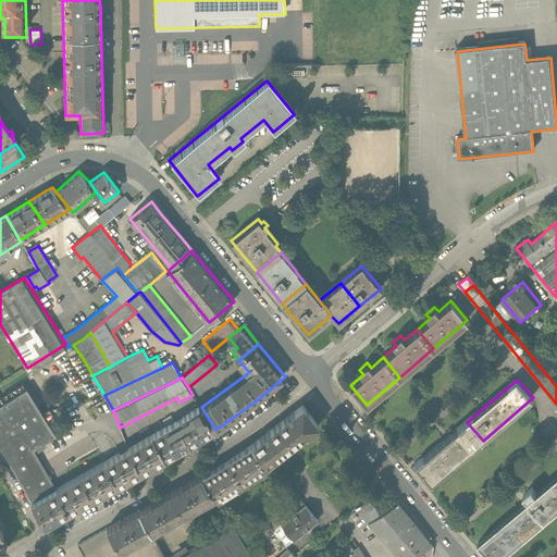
[(28,388),(0,404),(0,446),(31,502),(56,487),(34,448),(54,436),(28,388)]
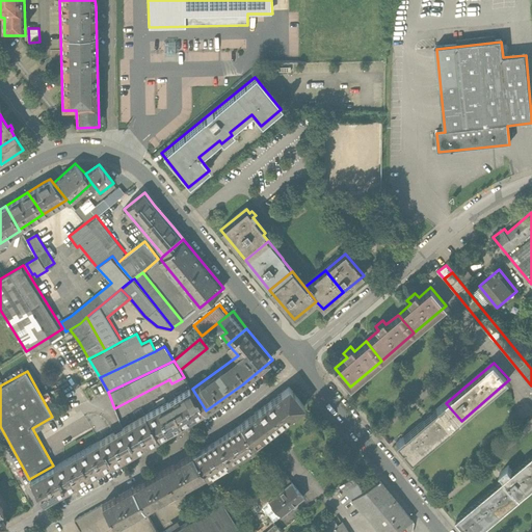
[(290,386),(265,404),(280,424),(304,404),(290,386)]
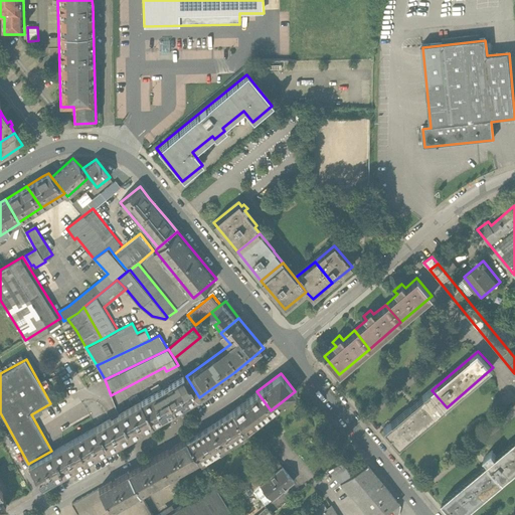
[(186,376),(142,400),(154,422),(163,417),(178,409),(199,397),(186,376)]
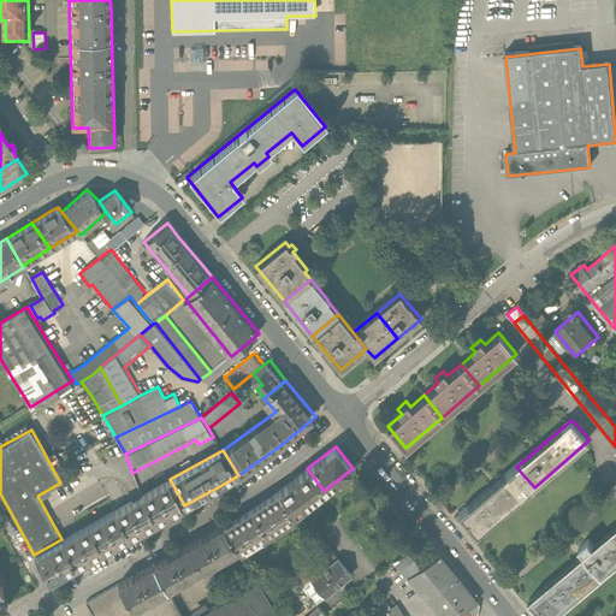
[(479,534),(534,487),(516,467),(495,485),(461,514),(479,534)]
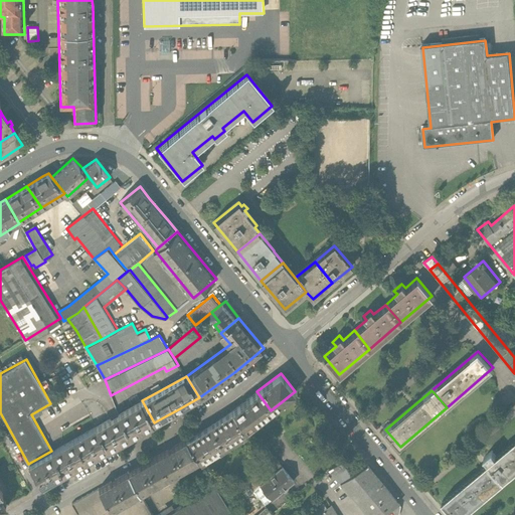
[(245,431),(271,410),(256,391),(232,409),(245,431)]
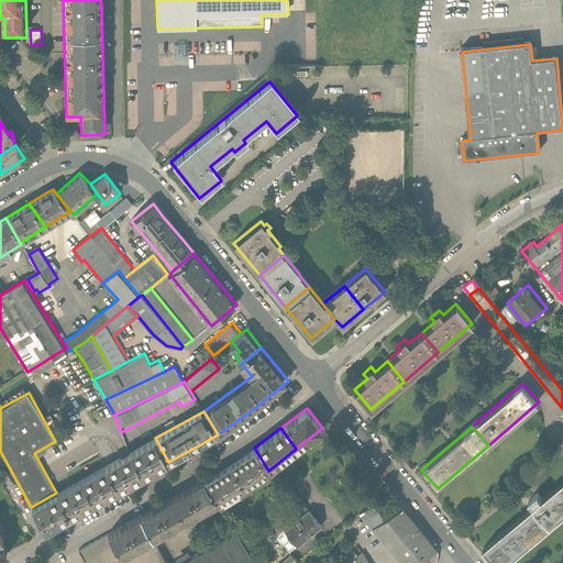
[(159,467),(168,462),(155,438),(124,455),(106,465),(120,489),(136,479),(159,467)]
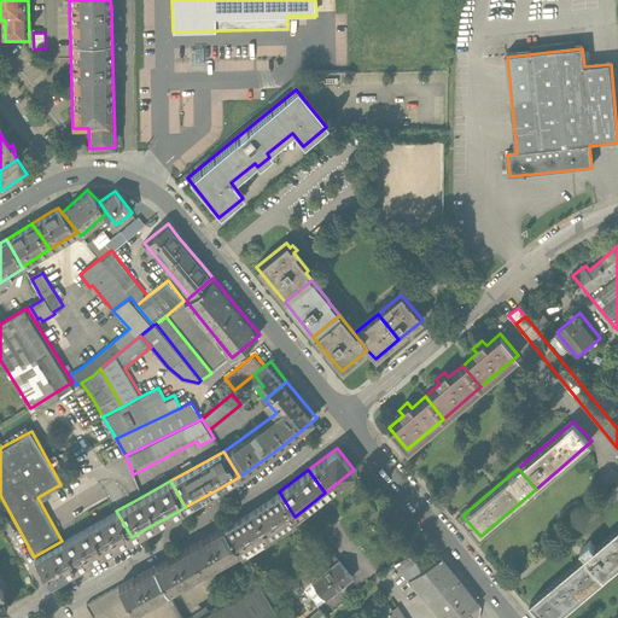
[(279,491),(251,509),(266,534),(295,517),(279,491)]
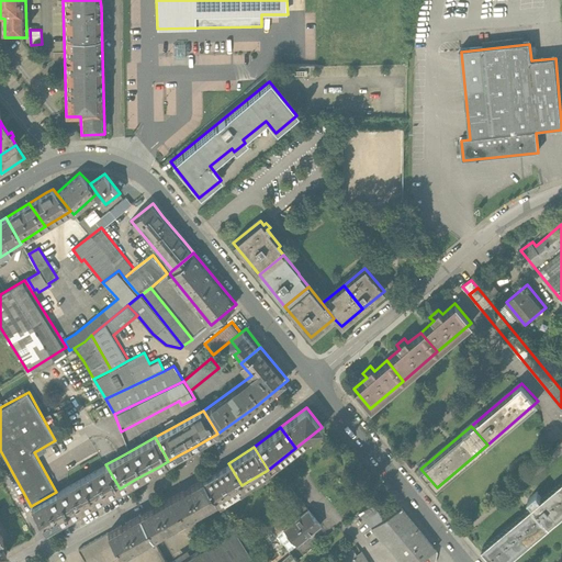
[(216,502),(242,485),(228,463),(203,479),(216,502)]
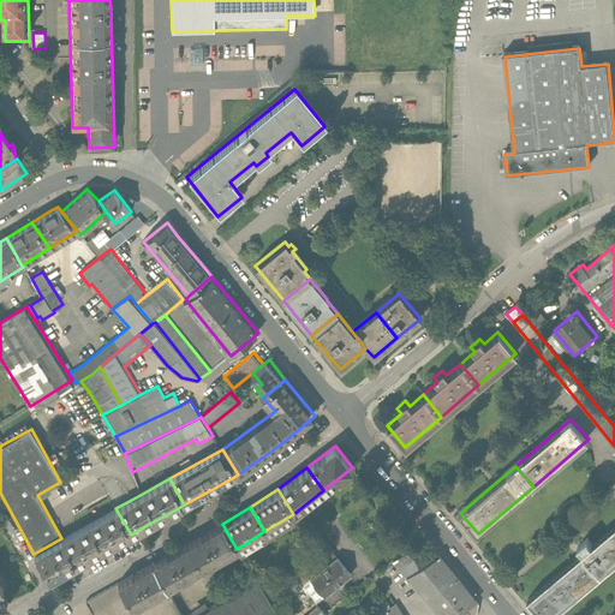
[(120,541),(131,535),(115,508),(61,538),(34,554),(49,581),(66,572),(89,559),(120,541)]
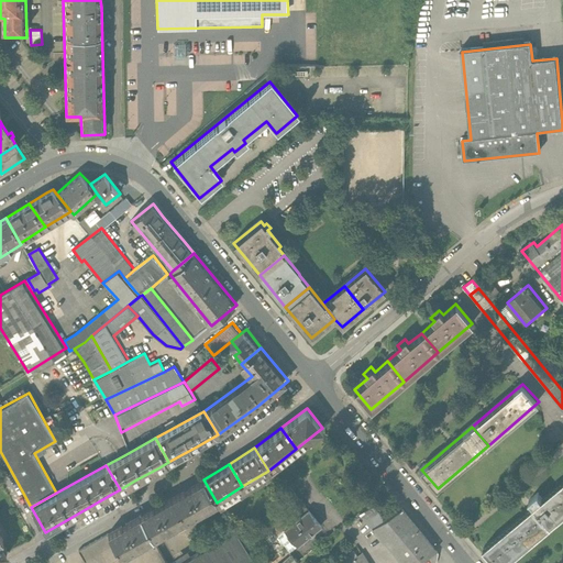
[(203,479),(170,498),(184,521),(217,503),(203,479)]
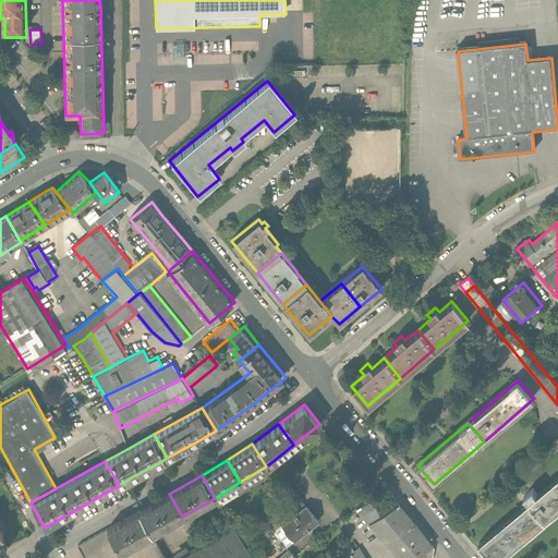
[(526,499),(529,502),(480,544),(492,557),(505,557),(547,523),(557,513),(557,477),(537,496),(533,490),(525,497),(526,499)]
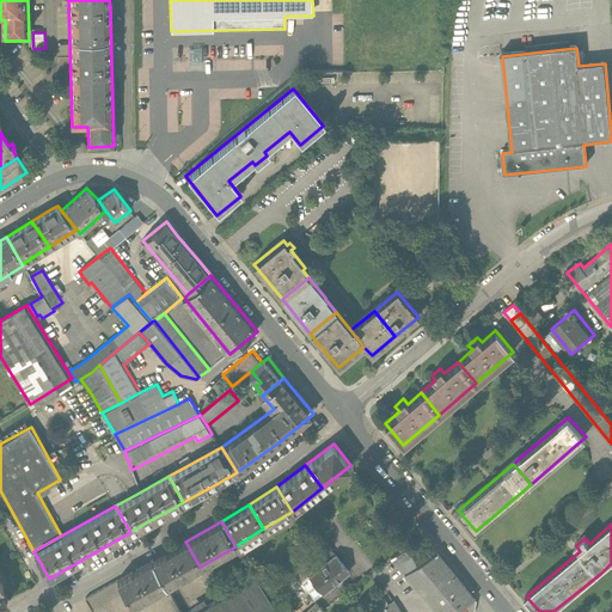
[(336,554),(320,533),(308,542),(325,562),(336,554)]
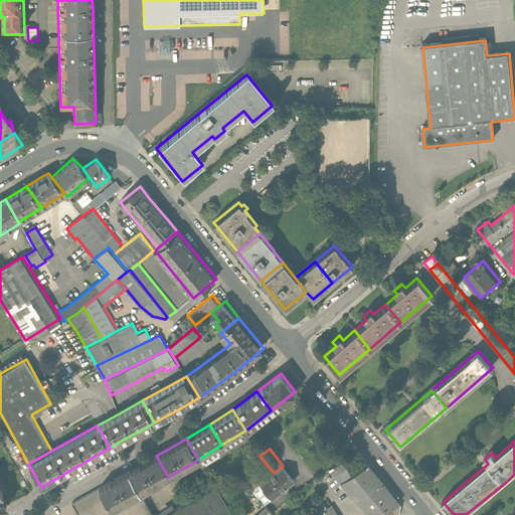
[(139,494),(168,477),(156,456),(127,473),(139,494)]
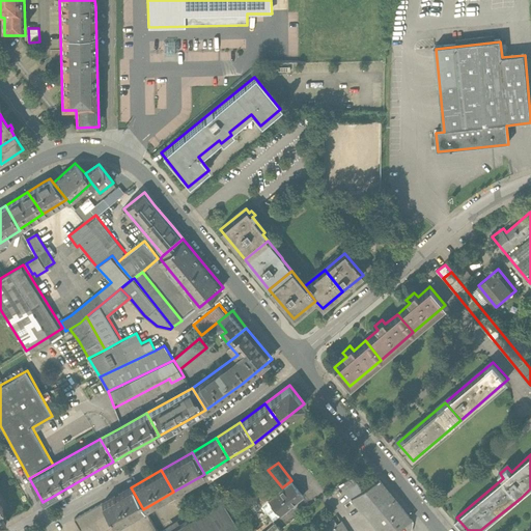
[(375,530),(389,530),(410,518),(376,478),(362,487),(350,474),(336,483),(375,530)]
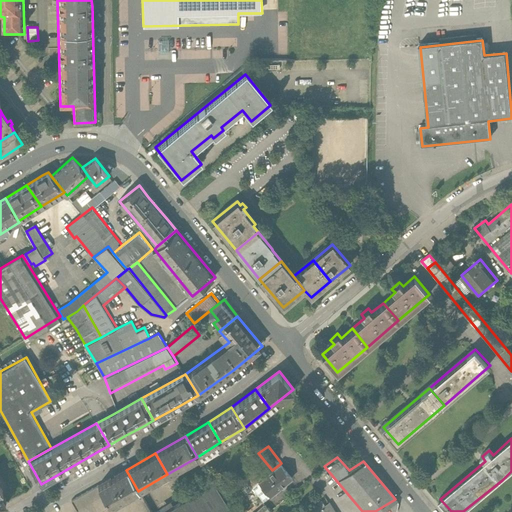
[(293,477),(281,463),(272,470),(263,477),(260,480),(271,494),(293,477)]
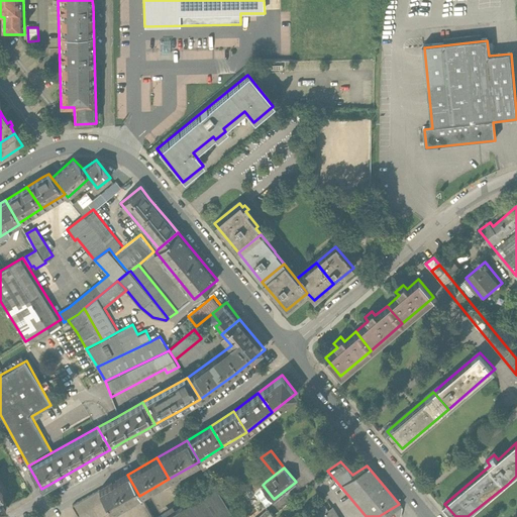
[(266,482),(259,472),(239,487),(247,496),(263,485),(266,482)]
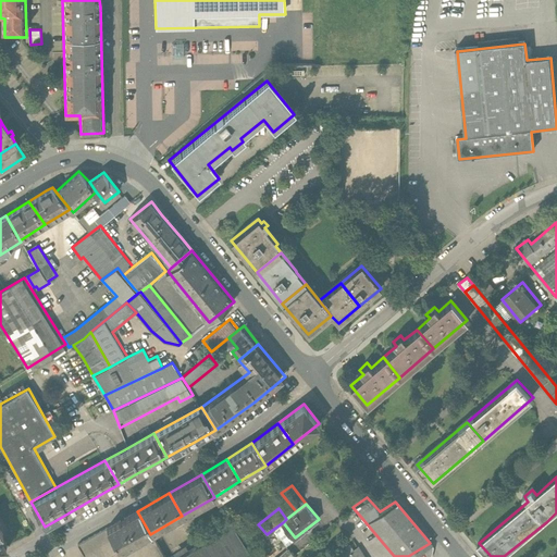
[(118,553),(150,534),(137,511),(104,530),(118,553)]
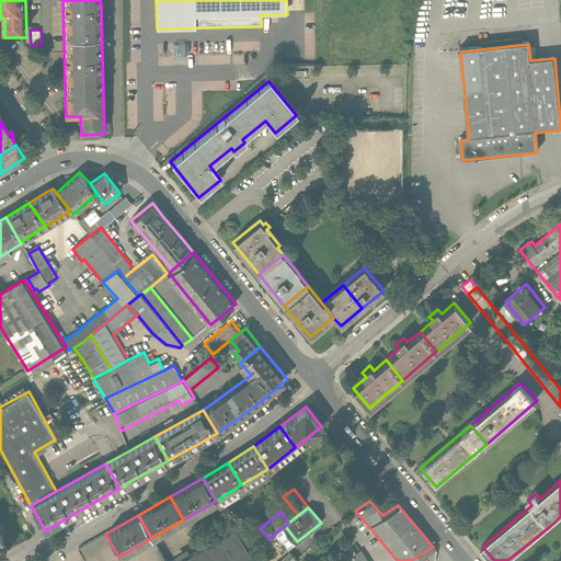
[(182,560),(256,560),(236,527),(182,560)]
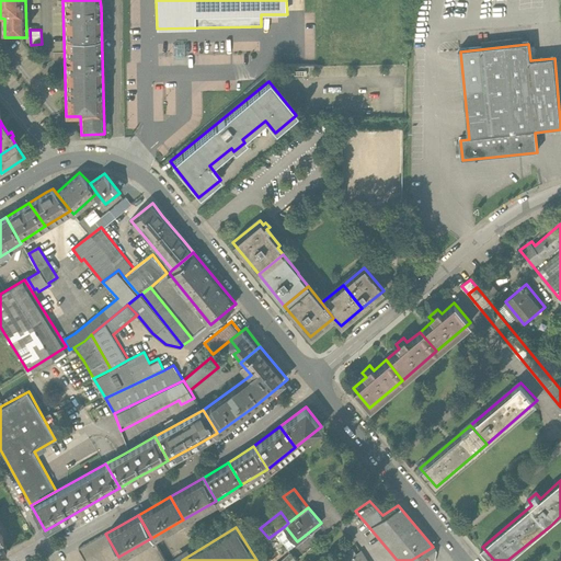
[(0,560),(10,554),(0,536),(0,560)]
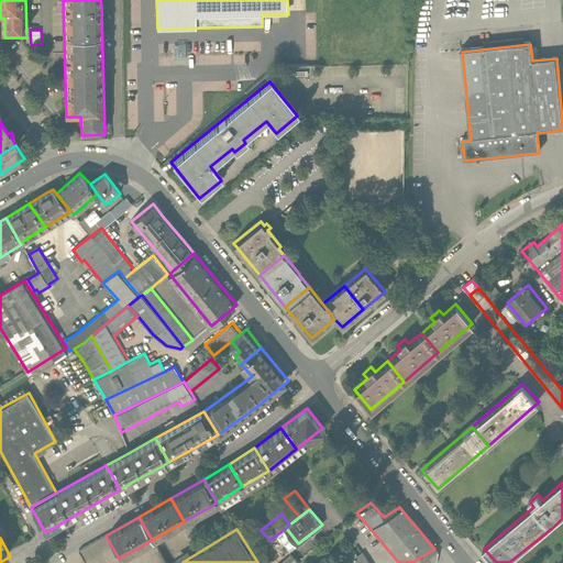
[(367,562),(360,551),(344,561),(344,562),(367,562)]
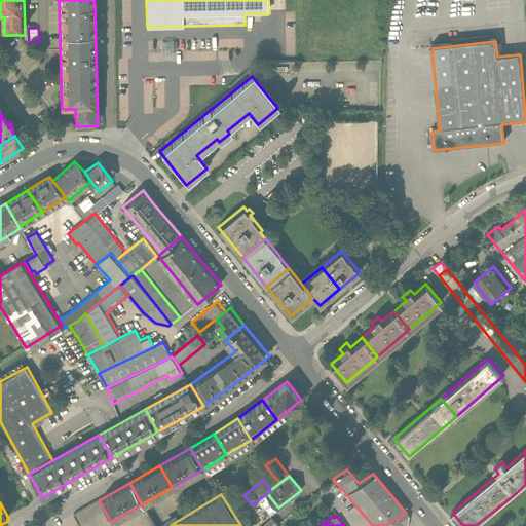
[(273,516),(260,525),(276,525),(279,524),(273,516)]
